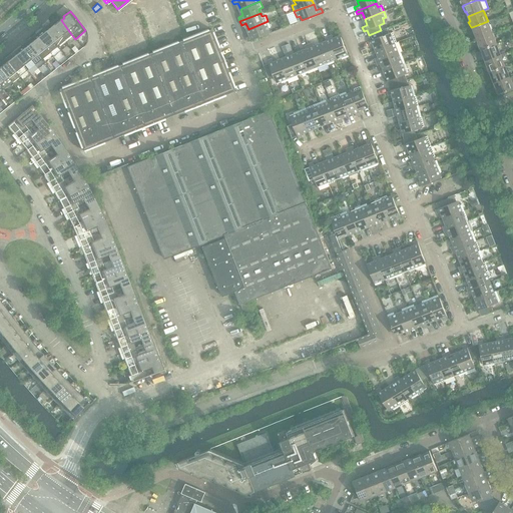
[(71,34),(61,20),(58,16),(50,23),(64,40),(71,34)]
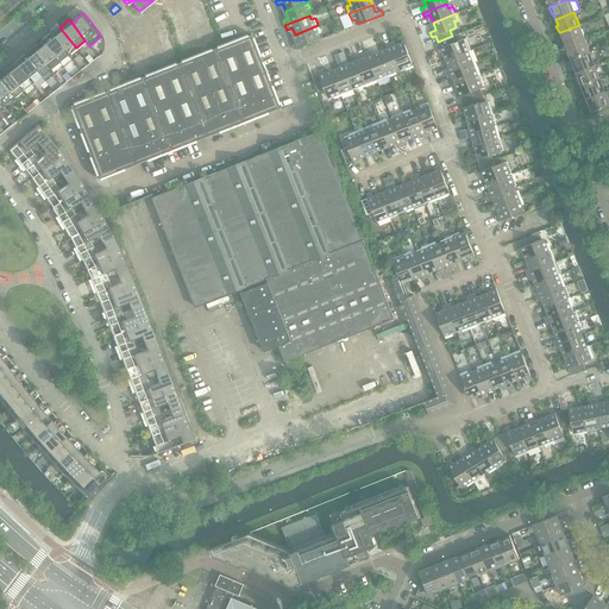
[(319,39),(316,35),(321,32),(318,25),(295,35),(297,43),(293,44),(294,49),(319,39)]
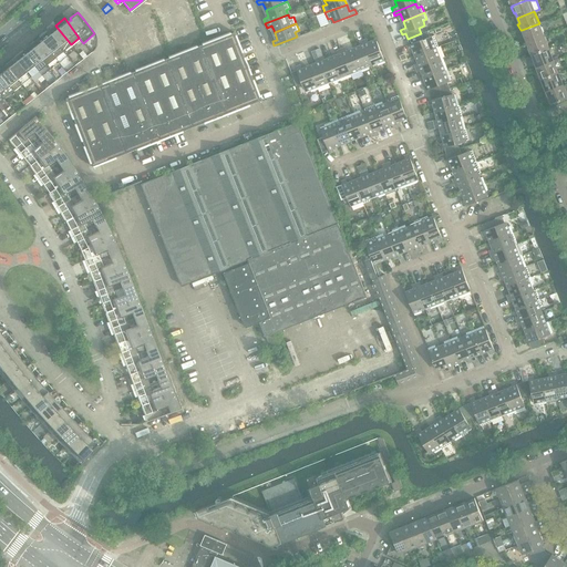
[(544,37),(539,23),(522,30),(522,31),(521,31),(523,38),(524,38),(526,42),(544,37)]
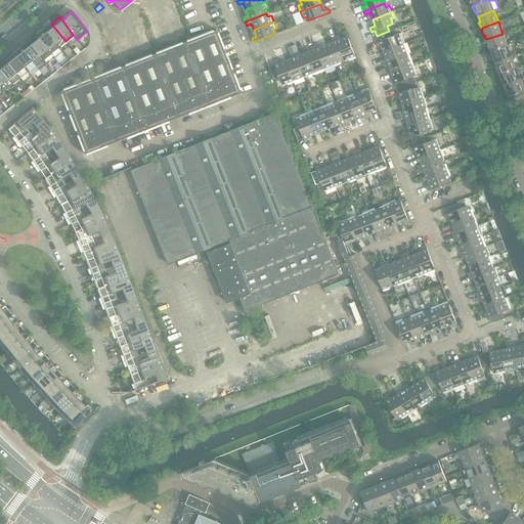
[(66,41),(51,24),(44,30),(58,47),(66,41)]
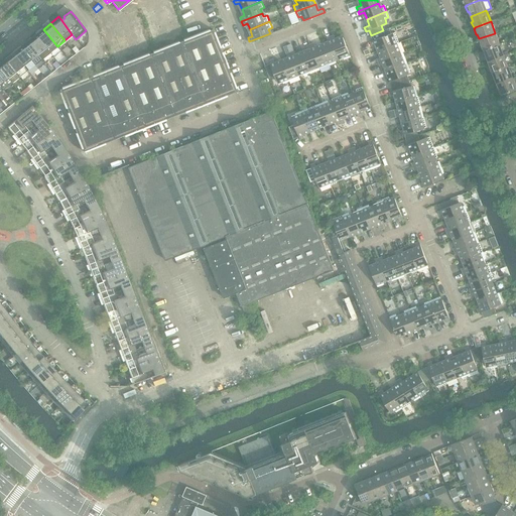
[(57,46),(43,29),(35,34),(53,56),(60,50),(57,46)]
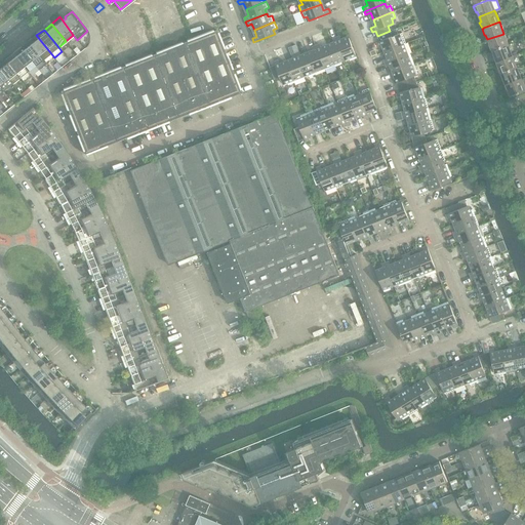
[(232,69),(226,53),(225,53),(224,48),(225,48),(217,32),(216,33),(215,30),(212,31),(212,30),(186,40),(187,41),(185,42),(209,107),(216,104),(224,101),(231,98),(230,96),(240,92),(239,90),(240,89),(234,74),(233,74),(231,70),(232,69)]
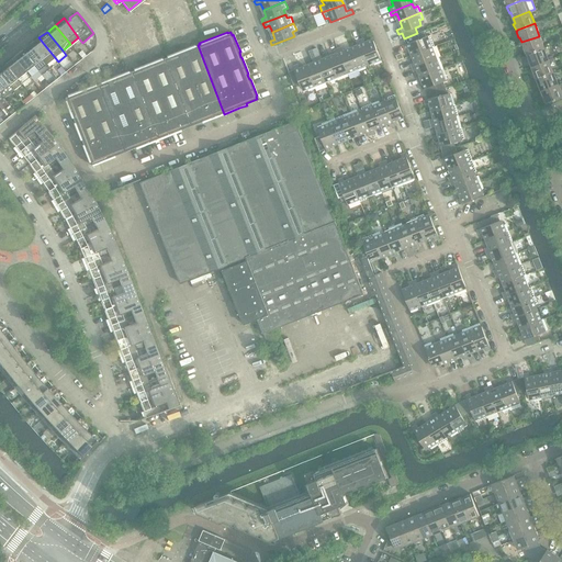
[(434,47),(429,36),(426,37),(426,36),(419,40),(417,33),(404,38),(406,44),(403,45),(405,49),(411,47),(413,55),(434,47)]
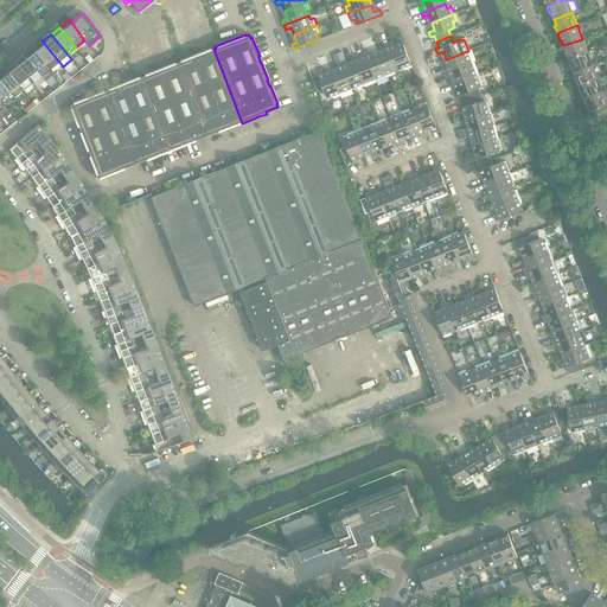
[(587,52),(582,39),(563,45),(566,51),(564,52),(567,59),(568,58),(569,59),(587,52)]
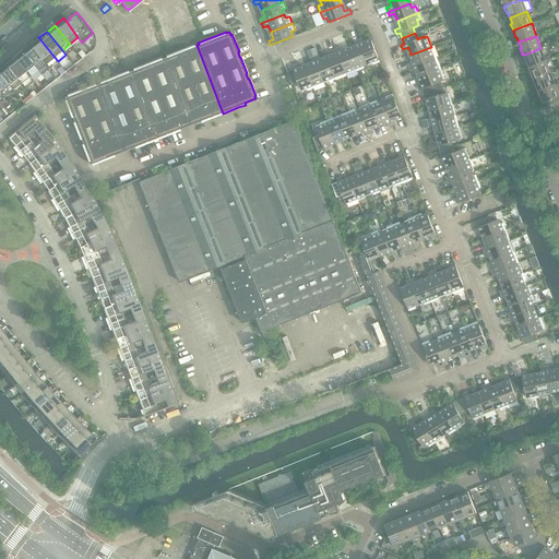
[(58,61),(38,37),(31,44),(49,68),(58,61)]
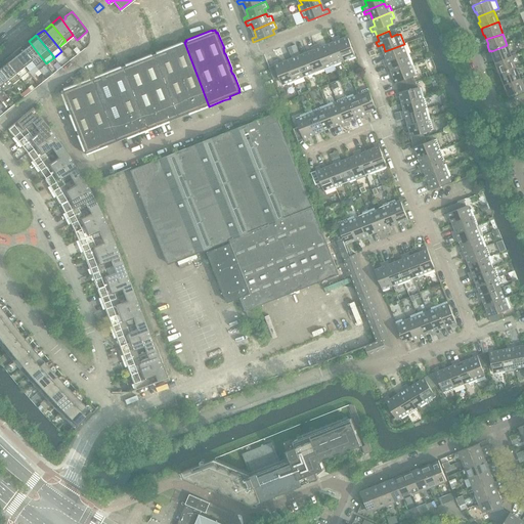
[(356,58),(348,38),(341,41),(339,36),(336,37),(344,58),(349,56),(350,60),(356,58)]
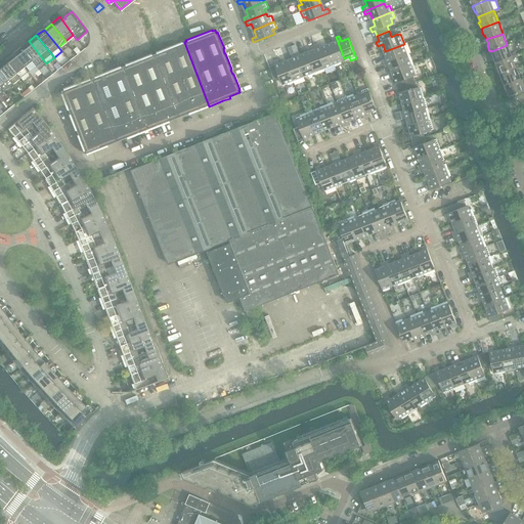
[(344,58),(336,37),(332,39),(334,44),(328,46),(335,67),(341,63),(340,60),(344,58)]
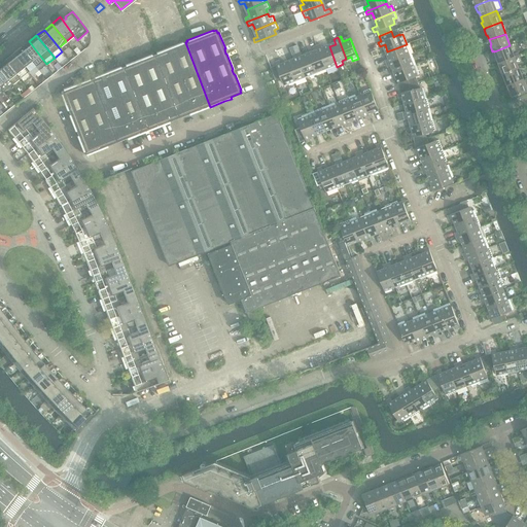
[(46,64),(29,41),(21,47),(39,70),(46,64)]
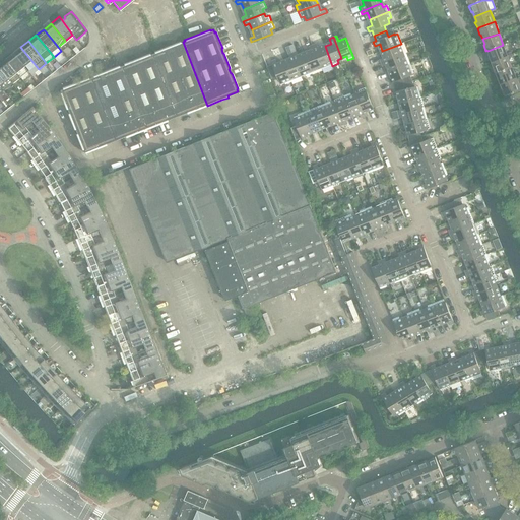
[(207,106),(183,42),(180,43),(180,42),(153,52),(154,53),(151,54),(176,116),(186,113),(187,114),(207,106)]
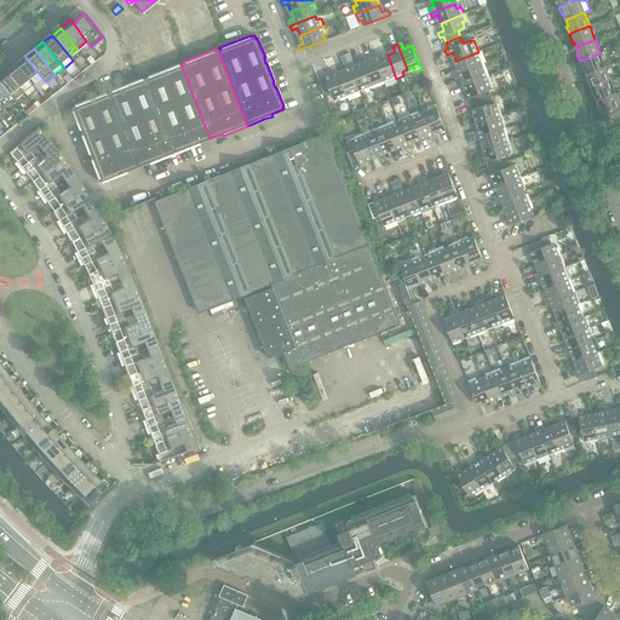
[(396,79),(388,55),(379,58),(377,52),(372,53),(383,79),(388,76),(389,81),(396,79)]
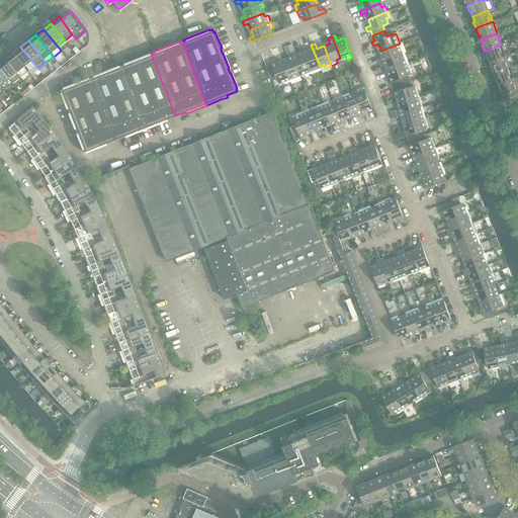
[(404,54),(400,44),(380,51),(383,57),(378,59),(379,63),(404,54)]
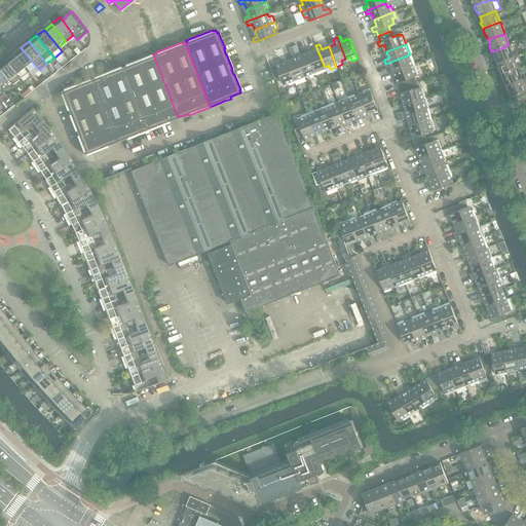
[(325,67),(315,45),(312,47),(314,52),(307,54),(315,75),(322,72),(320,69),(325,67)]
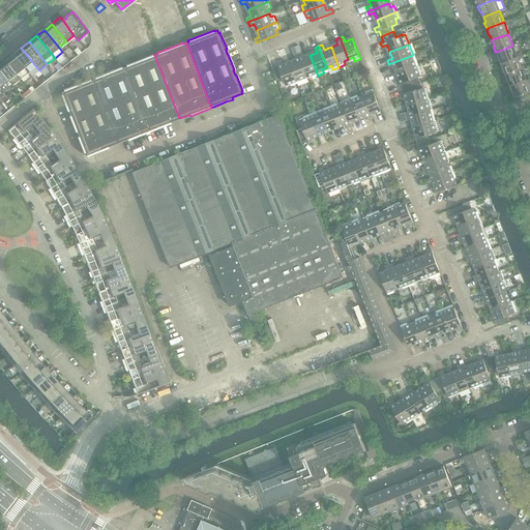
[(518,57),(512,46),(497,52),(496,53),(498,58),(499,58),(501,63),(518,57)]
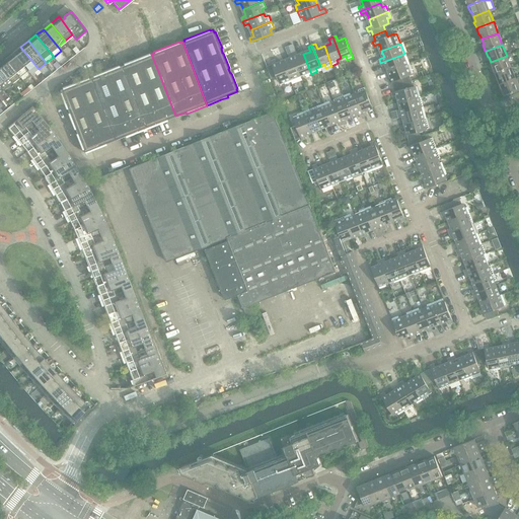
[(39,69),(20,47),(13,53),(30,75),(39,69)]
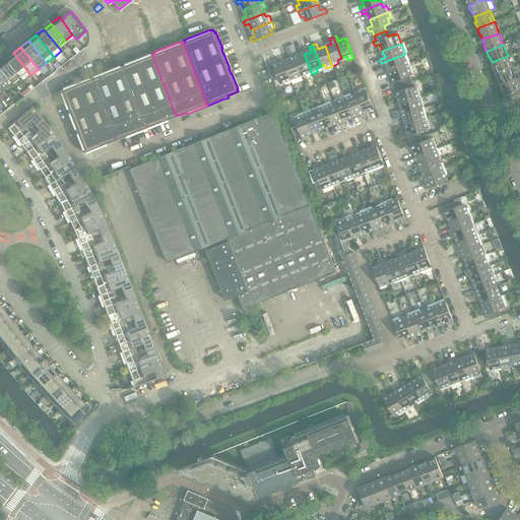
[(312,74),(304,54),(298,57),(296,52),(293,53),(301,74),(305,72),(307,76),(312,74)]
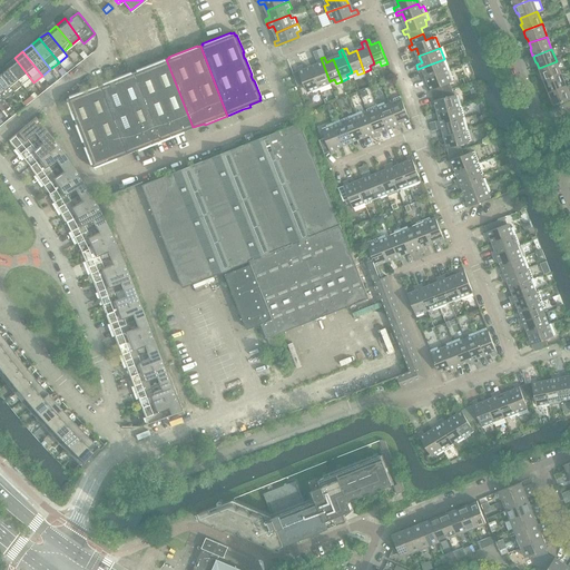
[(33,82),(15,58),(6,65),(21,85),(21,84),(26,89),(33,82)]
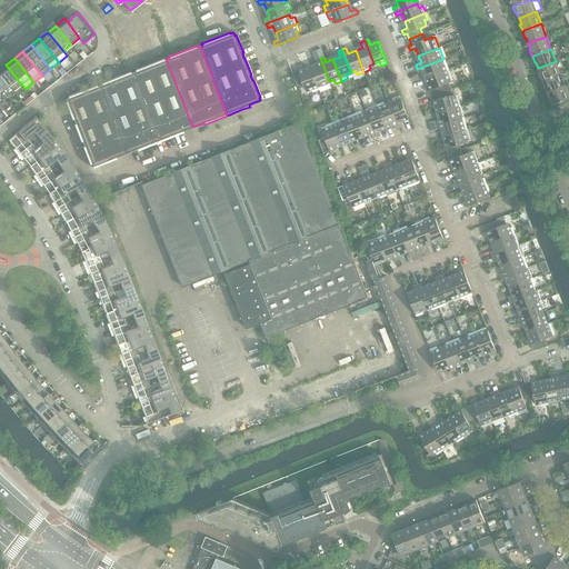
[(329,81),(320,58),(316,60),(318,66),(310,68),(319,90),(326,87),(325,83),(329,81)]
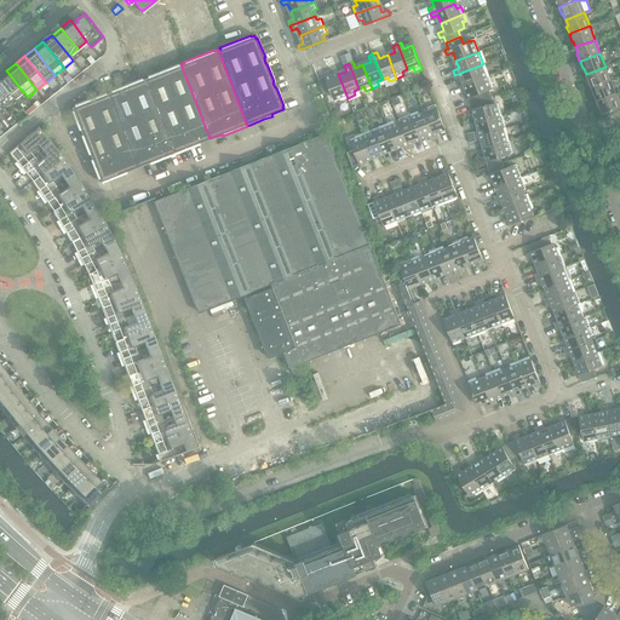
[(210,138),(181,64),(178,65),(178,64),(147,76),(147,78),(144,79),(174,154),(199,144),(199,143),(210,138)]
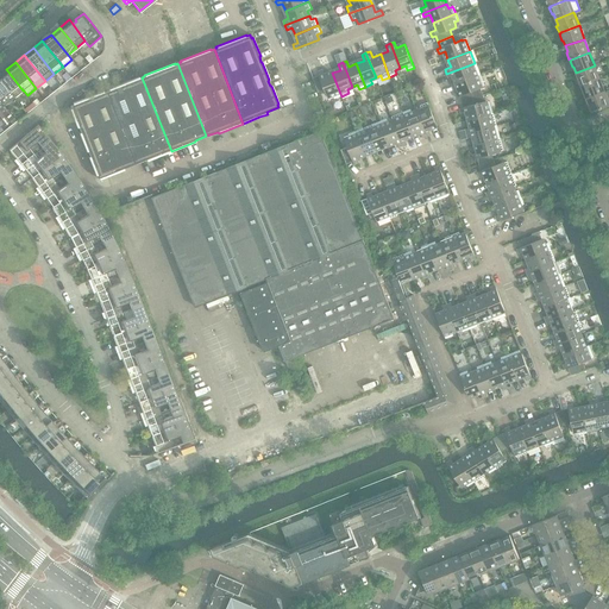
[(479,75),(475,63),(446,74),(449,77),(454,76),(457,83),(479,75)]
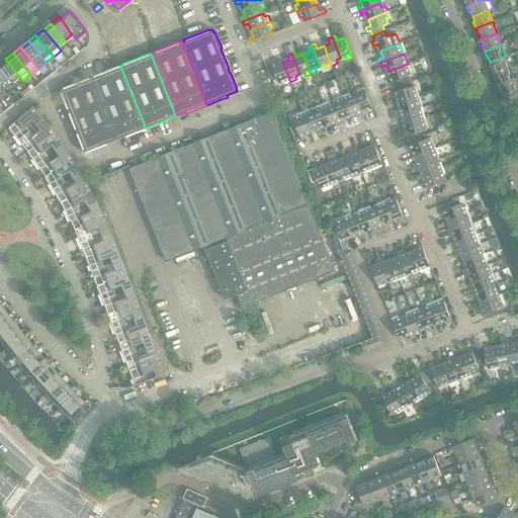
[(510,67),(506,56),(490,62),(492,67),(491,67),(493,73),(494,72),(494,73),(510,67)]
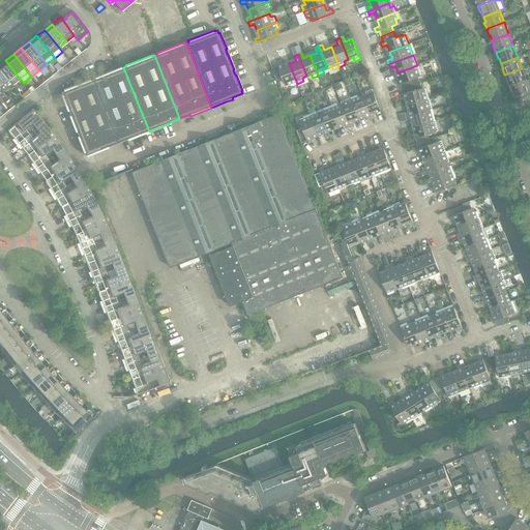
[(20,79),(5,60),(0,64),(0,69),(11,85),(20,79)]
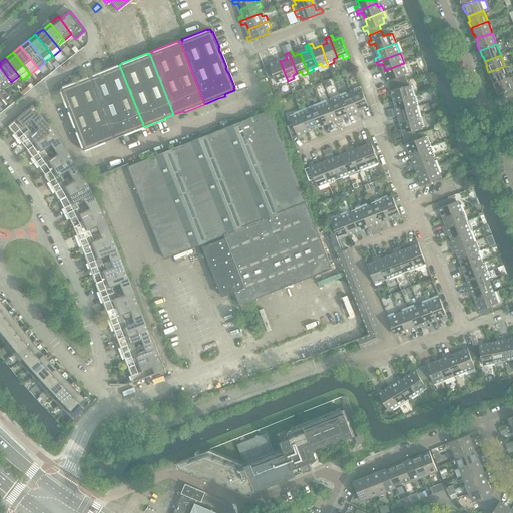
[(288,81),(280,61),(274,64),(272,59),(268,60),(269,63),(264,66),(268,78),(274,76),(276,81),(281,79),(283,83),(288,81)]
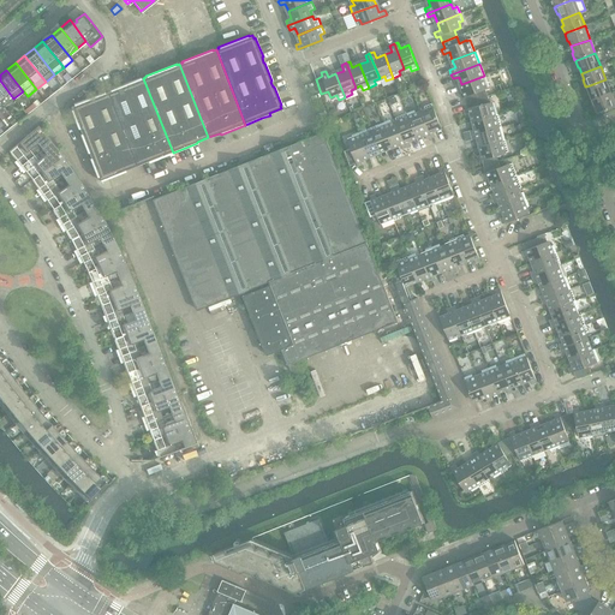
[(484,89),(489,87),(484,76),(461,84),(465,91),(459,94),(460,99),(464,97),(466,103),(481,99),(478,93),(485,89),(484,89)]
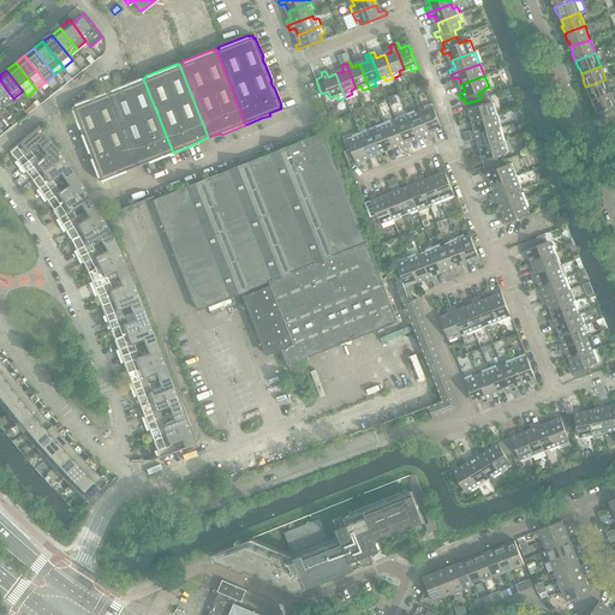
[(173,153),(143,78),(141,79),(141,78),(109,90),(109,91),(107,93),(136,166),(148,161),(148,163),(173,153)]
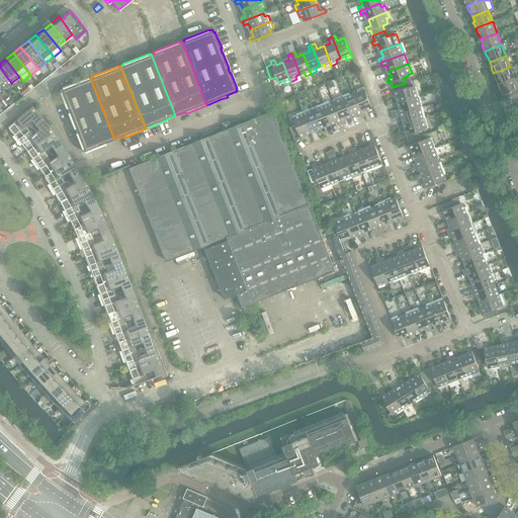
[(514,78),(510,67),(494,73),(495,74),(493,74),(495,80),(497,79),(499,84),(514,78)]
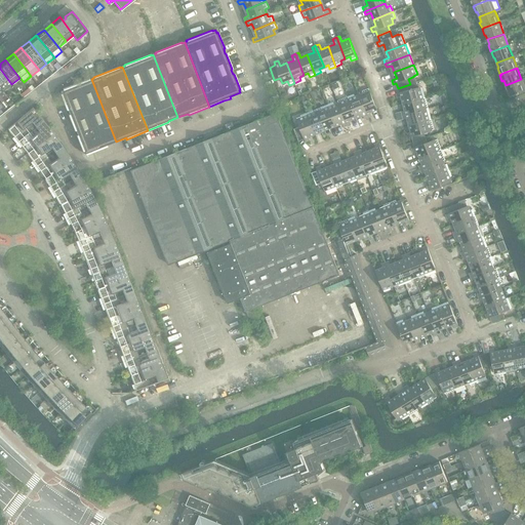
[(11,84),(0,69),(0,85),(4,90),(11,84)]
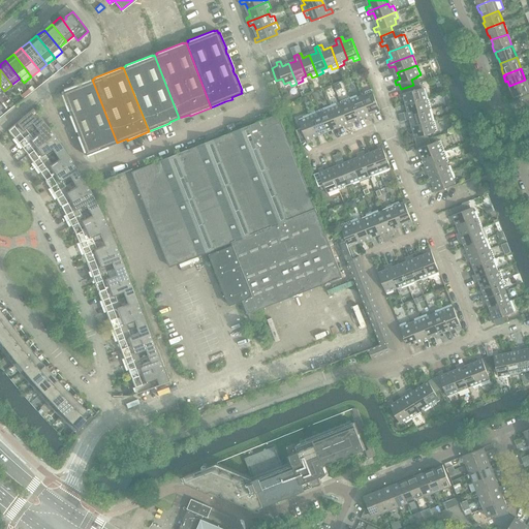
[(117,143),(92,80),(90,81),(89,79),(63,90),(63,91),(60,92),(61,95),(60,95),(67,112),(68,111),(69,116),(68,116),(74,132),(76,131),(78,136),(76,136),(83,153),(84,152),(86,155),(87,156),(107,148),(107,147),(117,143)]
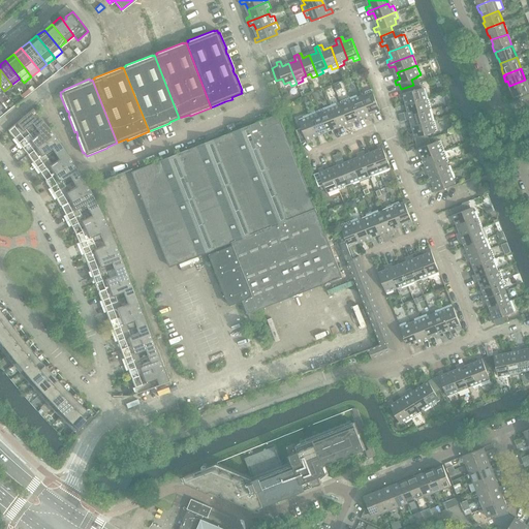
[(528,91),(528,89),(525,80),(509,86),(511,91),(509,92),(511,97),(514,97),(514,98),(528,91)]
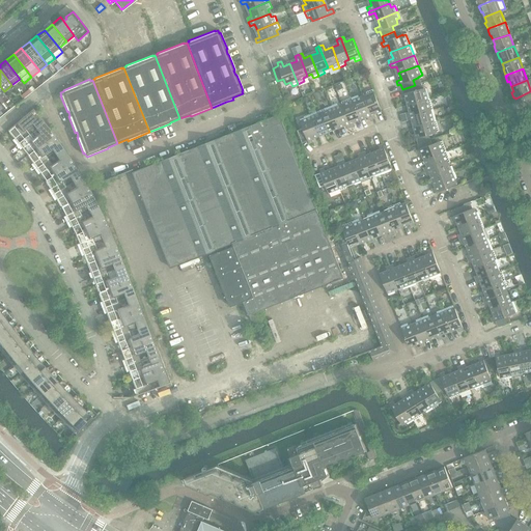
[(429,99),(426,89),(422,90),(422,89),(417,90),(415,85),(402,89),(403,94),(400,94),(401,100),(407,98),(409,105),(429,99)]
